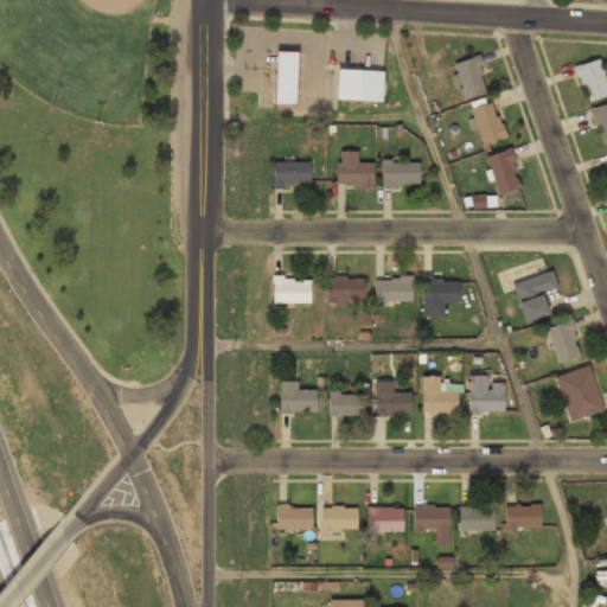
[(296,106),(296,53),(274,53),(274,106),(296,106)]
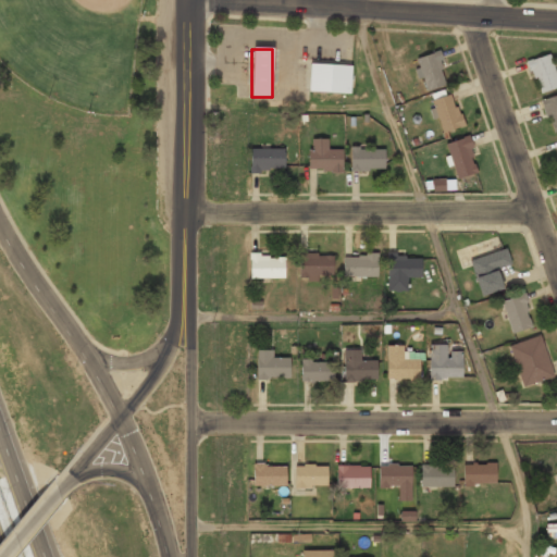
[(423,91),(448,83),(437,51),(412,60),(423,91)]
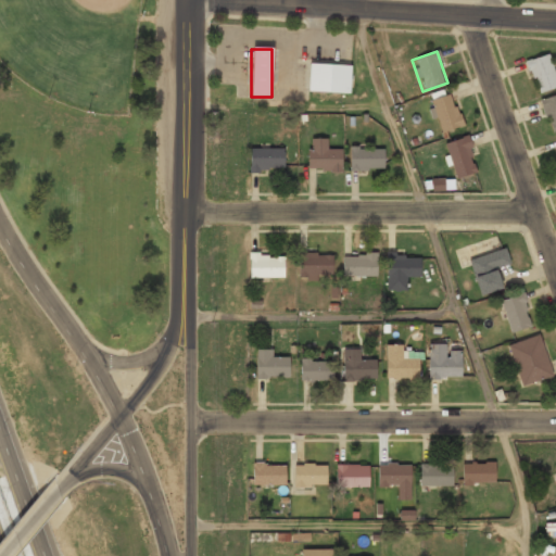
[(555,86),(555,75),(544,54),(526,65),(542,95),(555,86)]
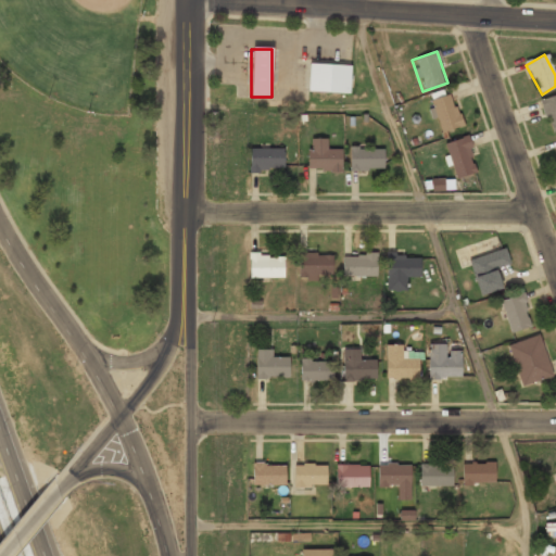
[(350,65),(308,64),(307,93),(350,95),(350,65)]
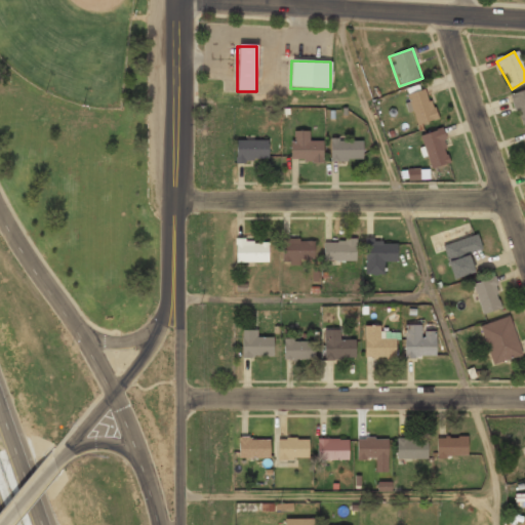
[(436,120),(428,88),(406,93),(413,125),(436,120)]
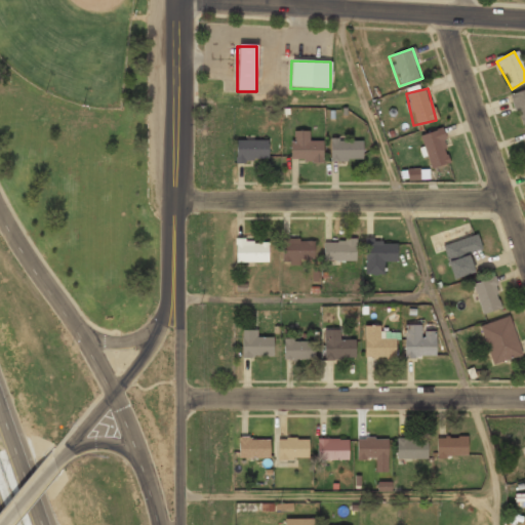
[(519,126),(524,124),(524,90),(510,95),(519,126)]
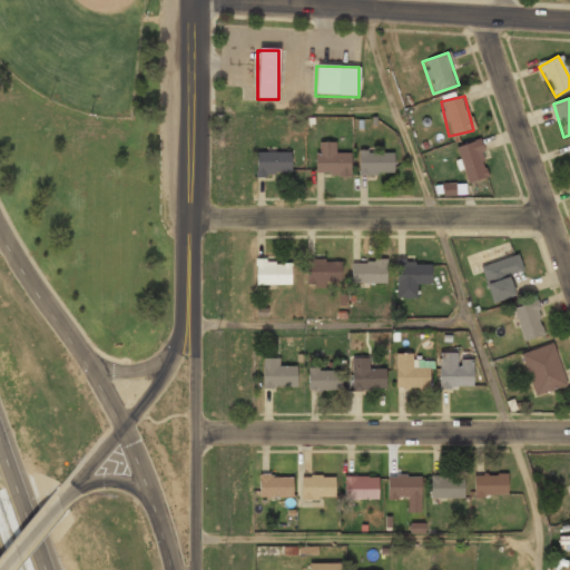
[(465,183),(488,178),(480,140),(457,146),(465,183)]
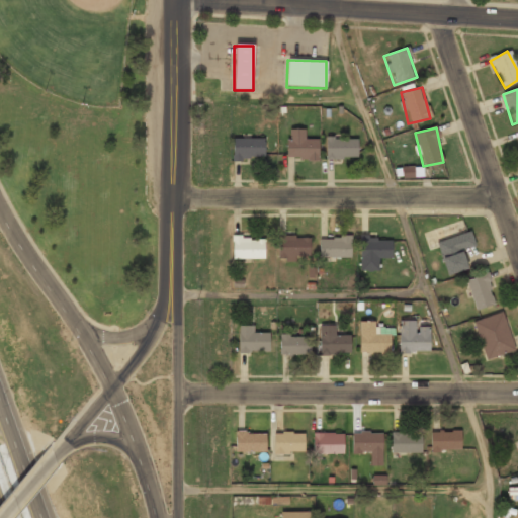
[(286,159),(318,159),(318,140),(306,140),(306,131),(286,131),(286,159)]
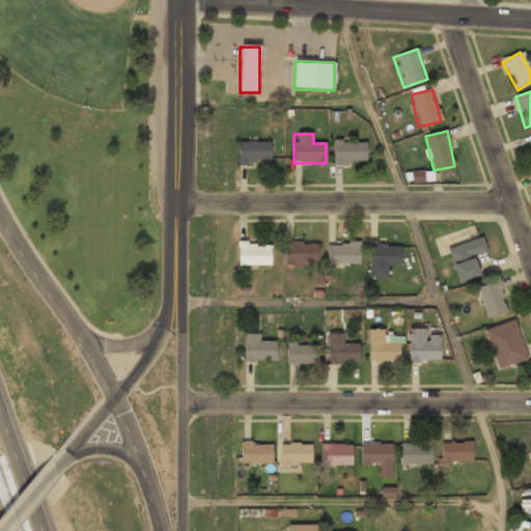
[(334,163),(366,163),(366,141),(334,141),(334,163)]
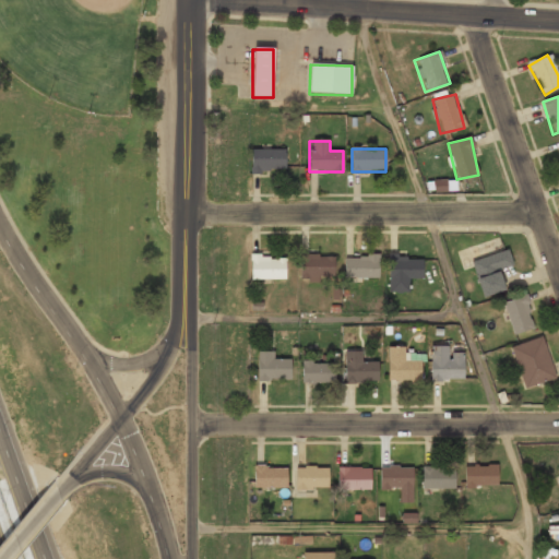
[(285,150),(249,150),(249,173),(285,173),(285,150)]
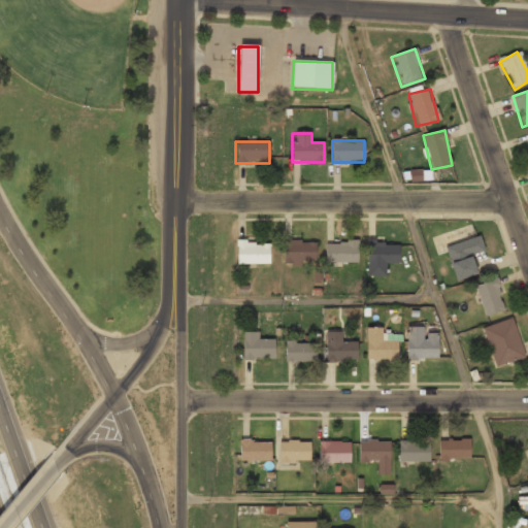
[(455,282),(476,275),(470,256),(484,252),(480,237),(444,248),(455,282)]
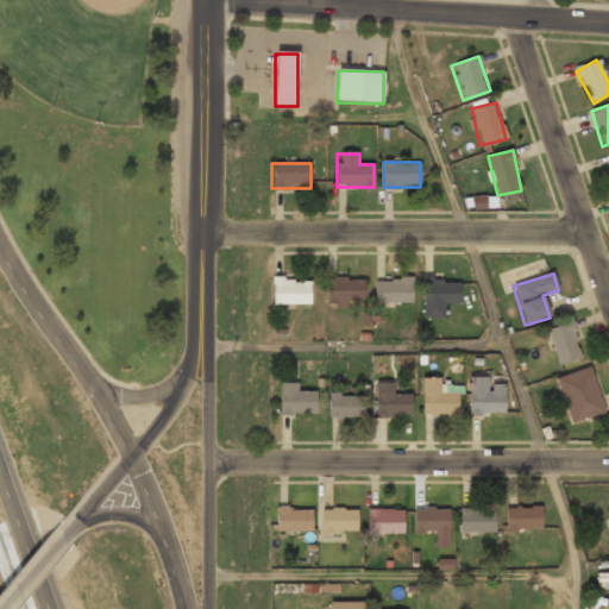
[(364,278),(325,278),(325,306),(364,306),(364,278)]
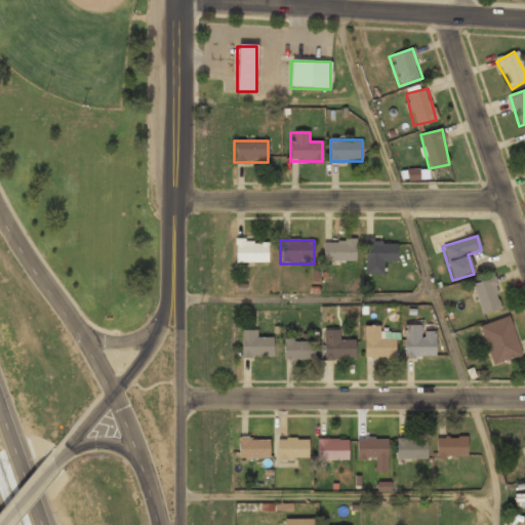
[(235,264),(268,264),(268,242),(235,242),(235,264)]
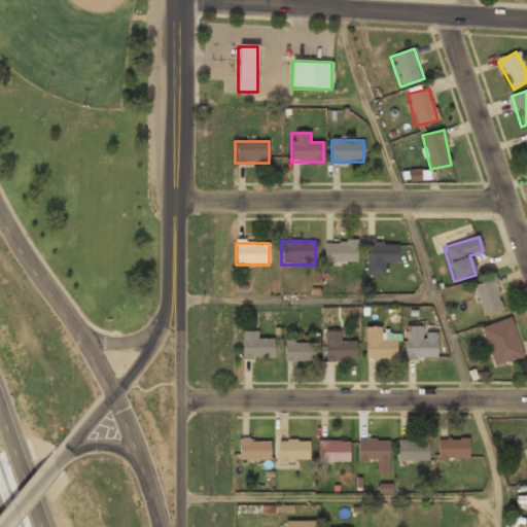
[(357,243),(325,243),(325,262),(357,262),(357,243)]
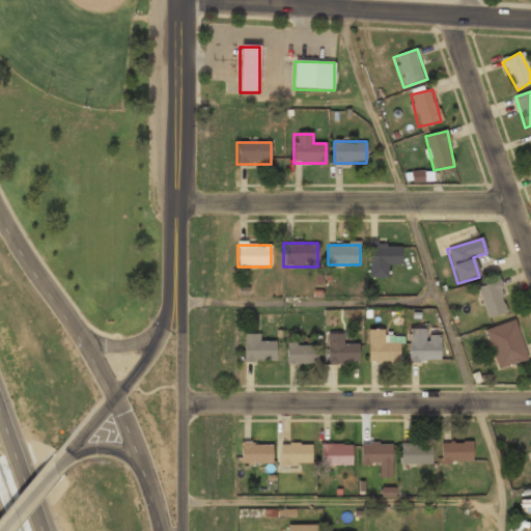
[(388,267),(401,267),(401,245),(368,245),(368,278),(388,278),(388,267)]
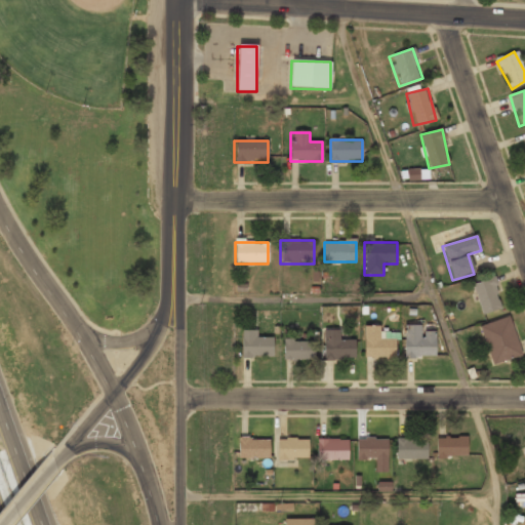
[(500,311),(495,279),(473,283),(479,315),(500,311)]
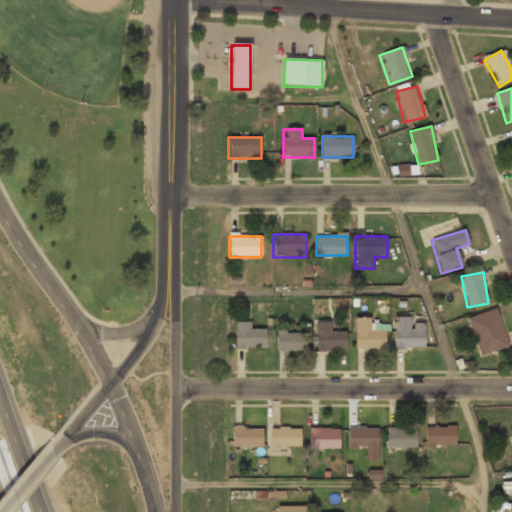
[(480,356),(509,346),(496,309),(467,319),(480,356)]
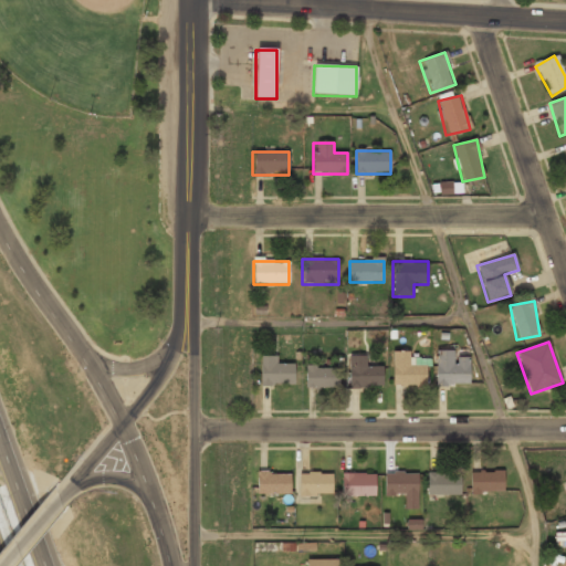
[(409,352),(392,352),(392,386),(426,386),(426,359),(409,359),(409,352)]
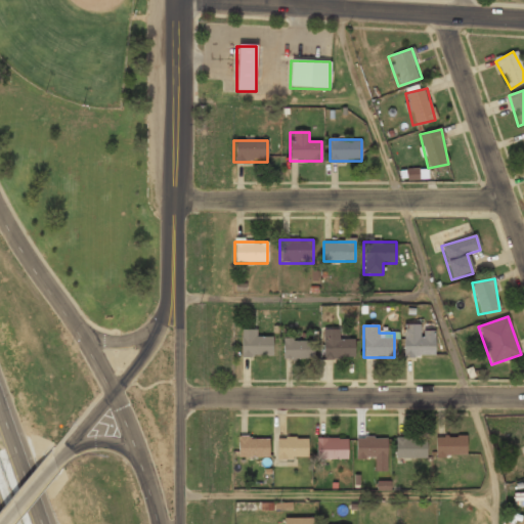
[(421,325),(403,325),(403,357),(434,357),(434,331),(421,331),(421,325)]
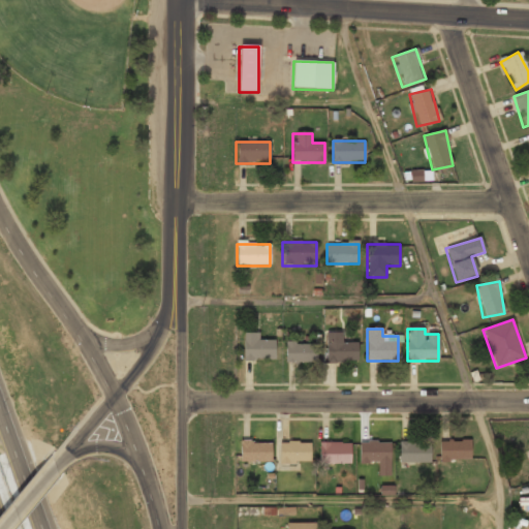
[(259,334),(243,334),(243,361),(275,361),(275,341),(259,341),(259,334)]
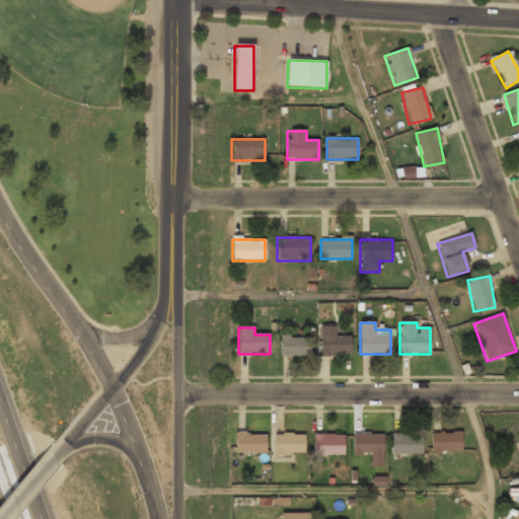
[(319,356),(351,356),(351,337),(336,337),(336,327),(319,327),(319,356)]
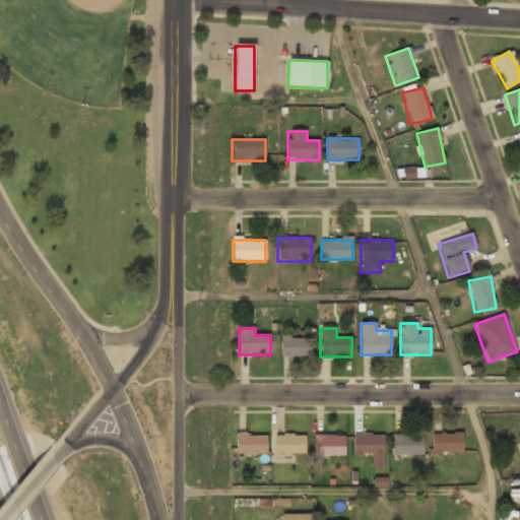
[(280,356),(311,358),(312,338),(280,337),(280,356)]
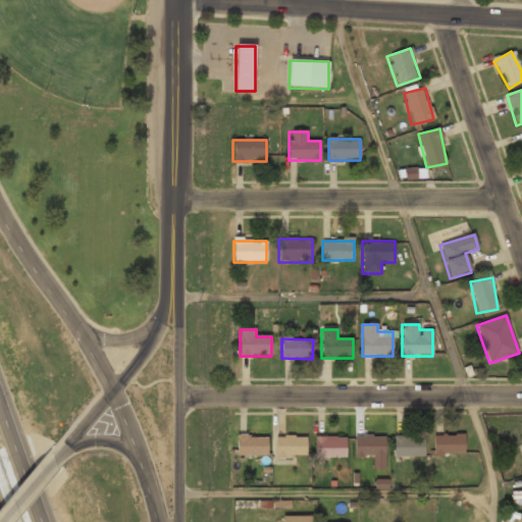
[(267,455),(267,435),(238,435),(238,455),(267,455)]
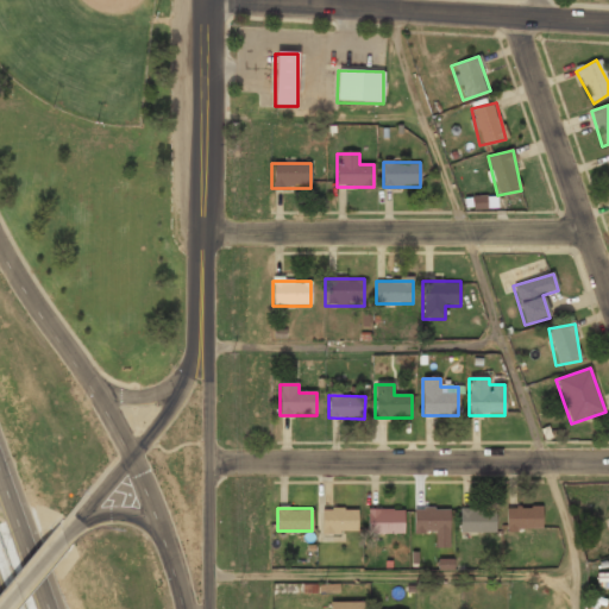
[(358,508),(321,508),(321,534),(358,534),(358,508)]
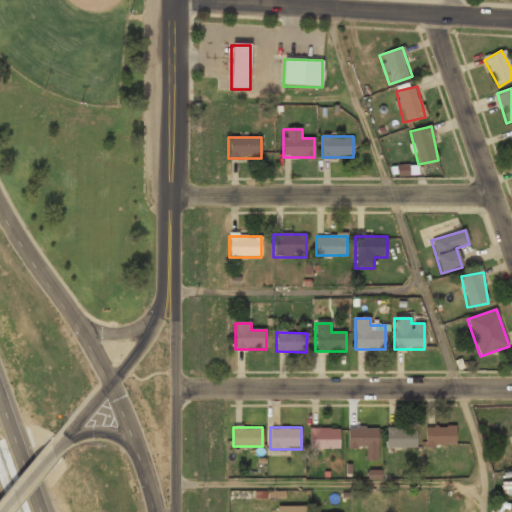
[(377,460),(377,427),(348,427),(348,448),(366,448),(366,460),(377,460)]
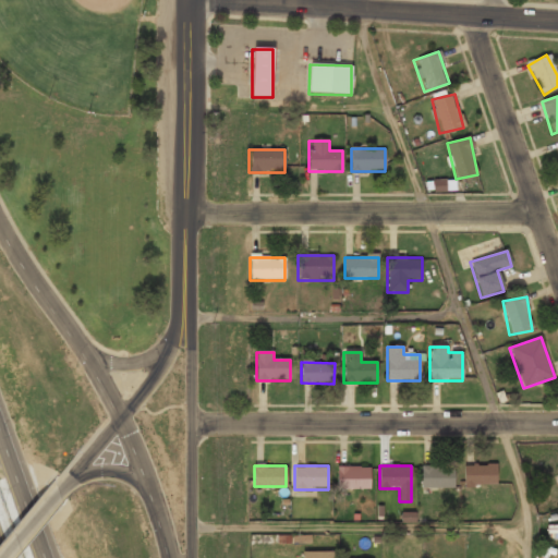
[(497,465),(463,465),(463,486),(497,486),(497,465)]
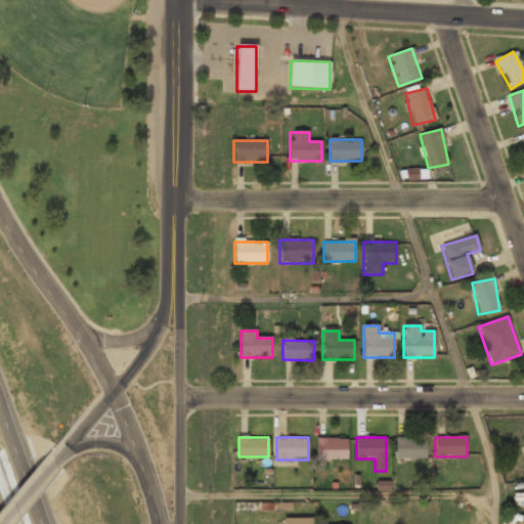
[(347,438),(316,438),(316,459),(347,459),(347,438)]
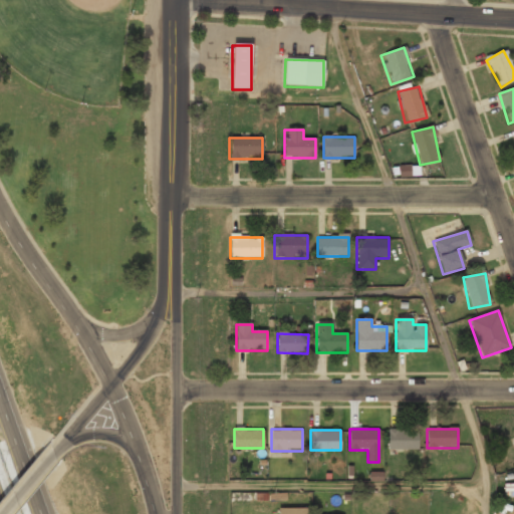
[(388,450),(419,450),(419,430),(388,430),(388,450)]
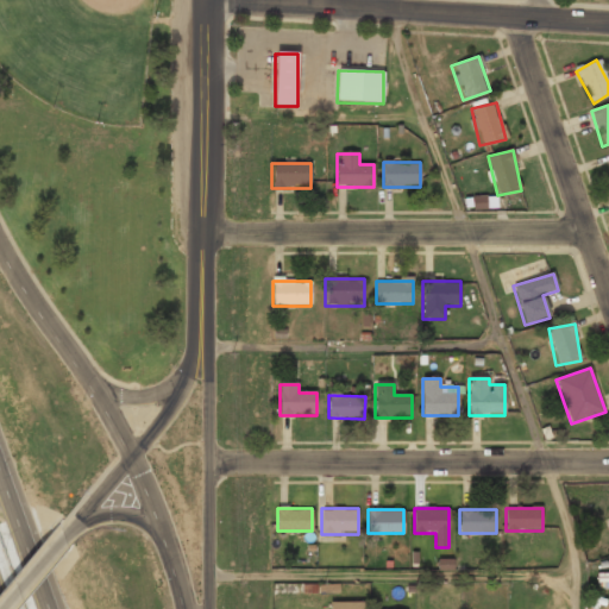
All buildings are outlined.
